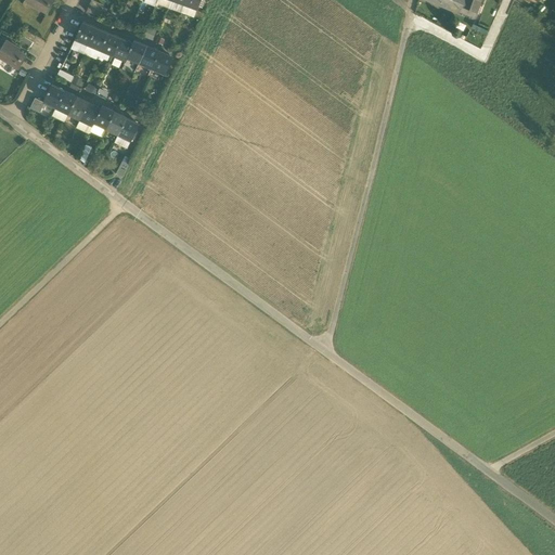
[(54,2),(51,0),(27,0),(34,3),(33,5),(47,14),(54,2)]
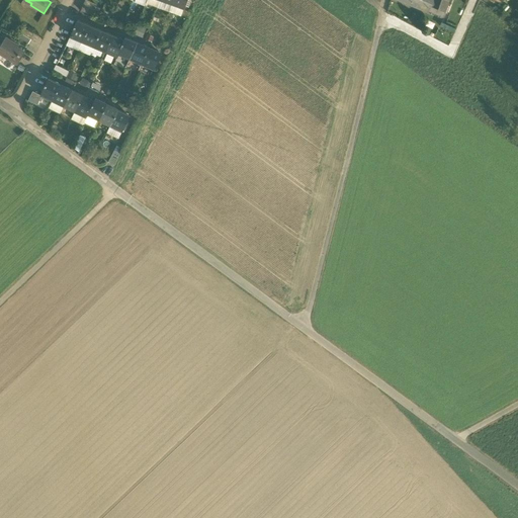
[(96,5),(85,0),(83,6),(94,11),(96,5)]
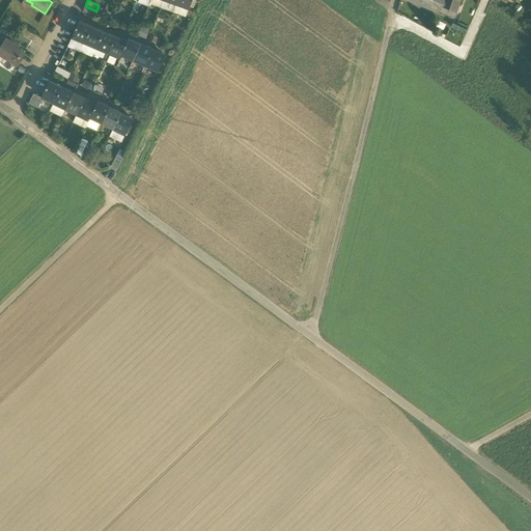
[(177,0),(175,5),(189,9),(191,0),(177,0)]
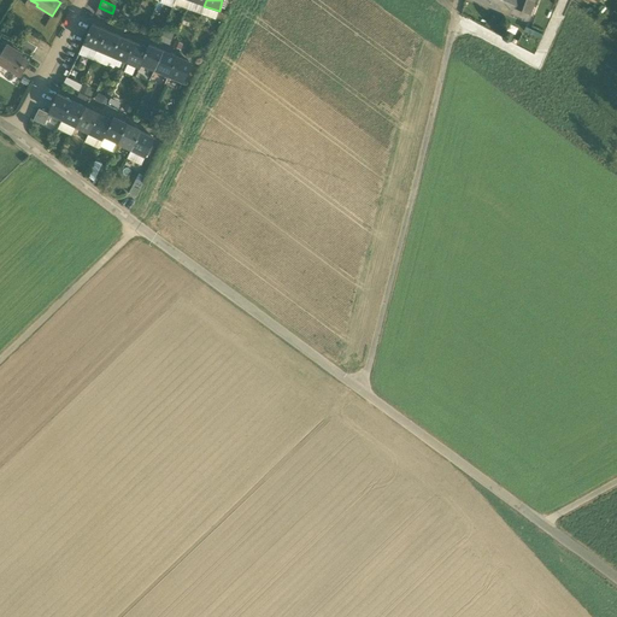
[(470,0),(488,7),(489,5),(507,13),(510,7),(512,0),(530,0),(535,1),(534,0),(470,0)]
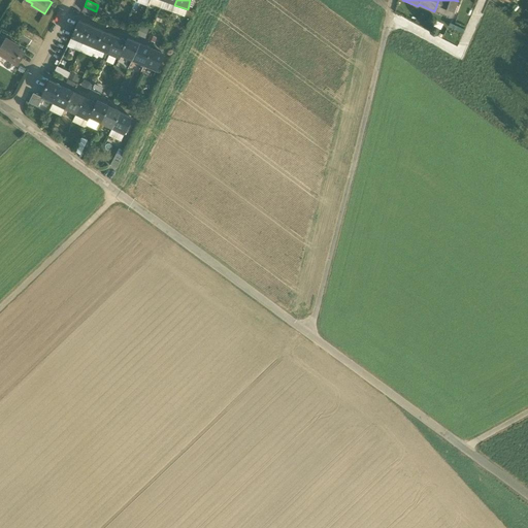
[(458,1),(454,0),(438,0),(436,6),(453,13),(454,13),(455,8),(458,1)]
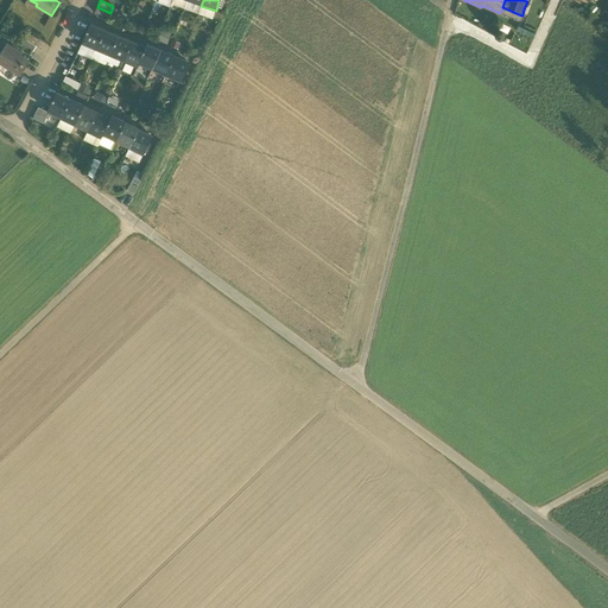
[(111,13),(97,7),(94,13),(107,19),(111,13)]
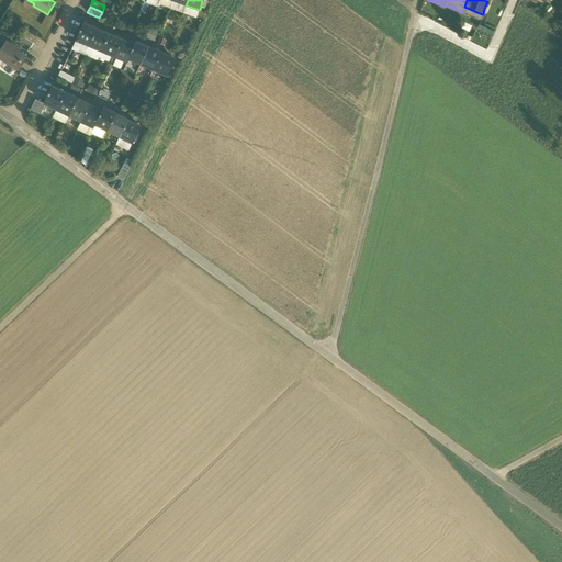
[(482,14),(464,7),(462,12),(481,20),(482,14)]
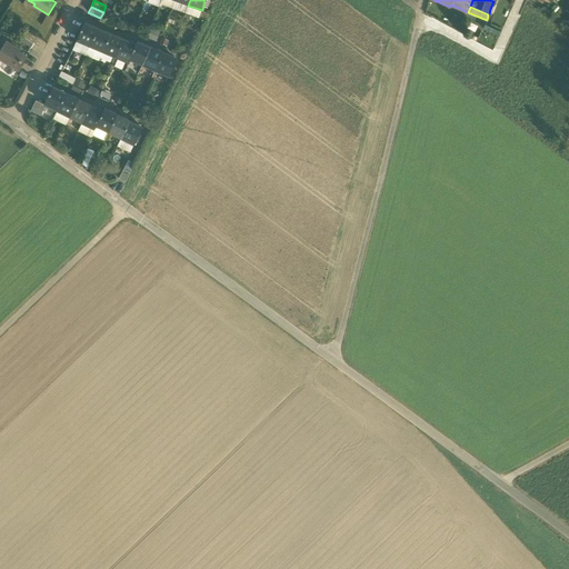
[(98,29),(85,23),(77,41),(90,47),(98,29)]
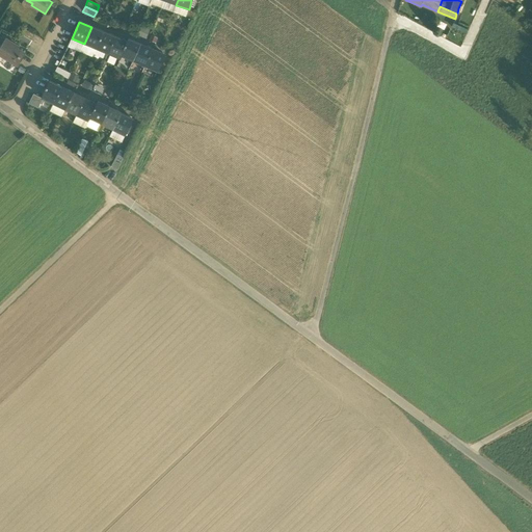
[(103,32),(91,27),(84,44),(96,49),(103,32)]
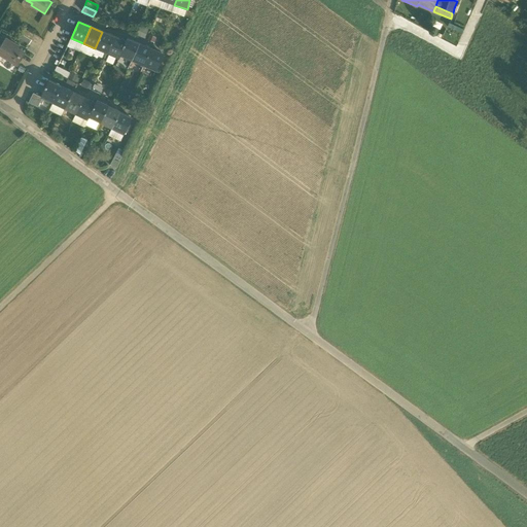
[(34,35),(24,29),(21,34),(31,40),(34,35)]
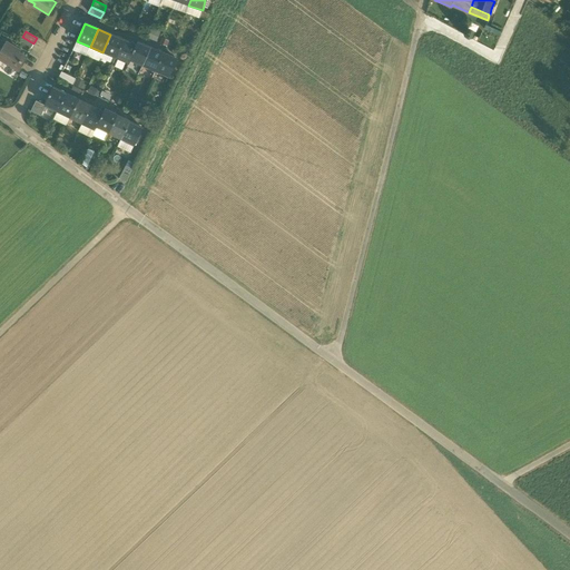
[(124,40),(110,35),(102,52),(116,58),(124,40)]
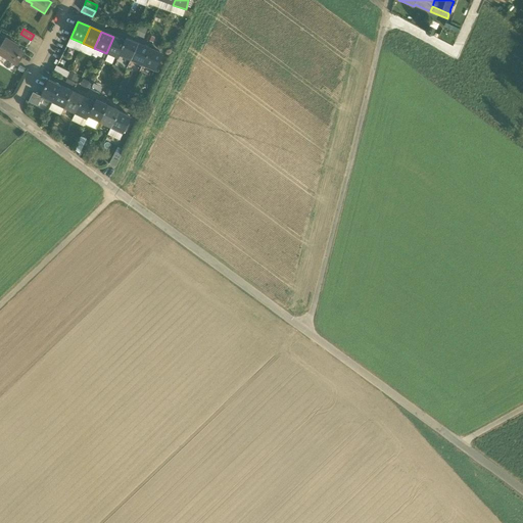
[(31,40),(20,34),(17,40),(28,45),(31,40)]
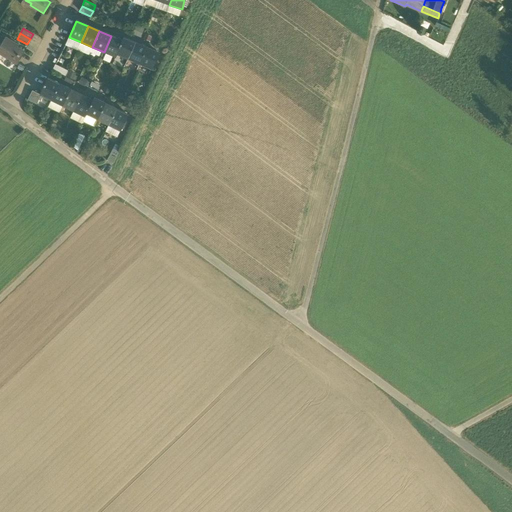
[(122,41),(111,36),(104,52),(115,57),(122,41)]
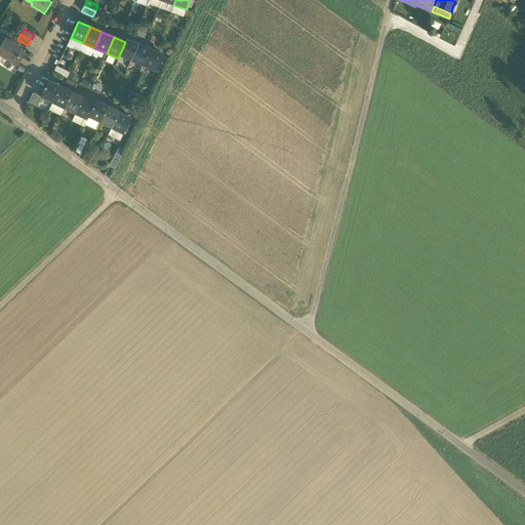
[(13,44),(5,39),(0,47),(0,54),(17,66),(25,54),(12,46),(13,44)]
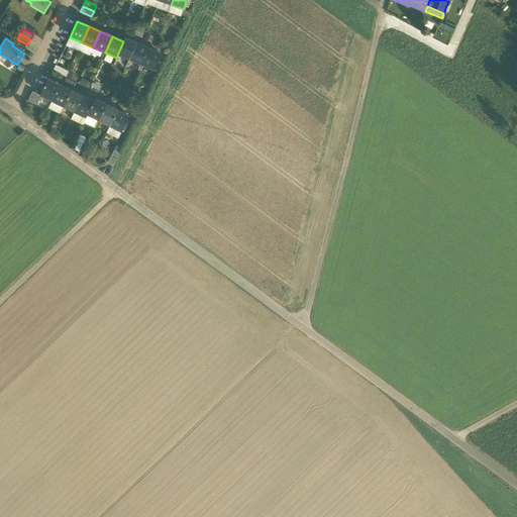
[(136,43),(124,38),(123,41),(116,58),(117,58),(118,56),(129,60),(136,43)]
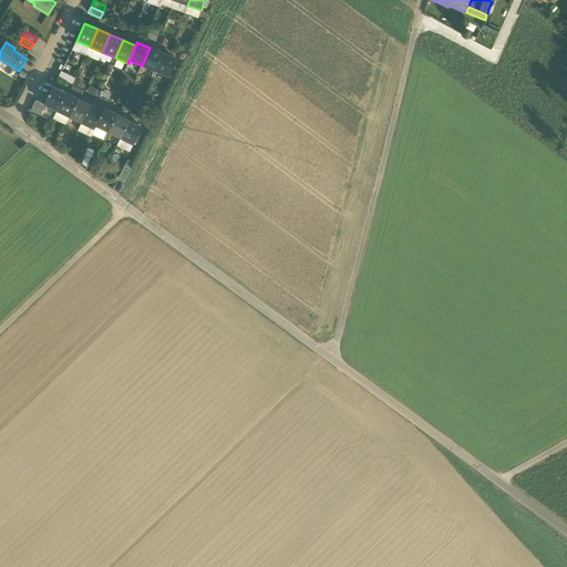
[(150,48),(142,65),(154,71),(162,53),(150,48)]
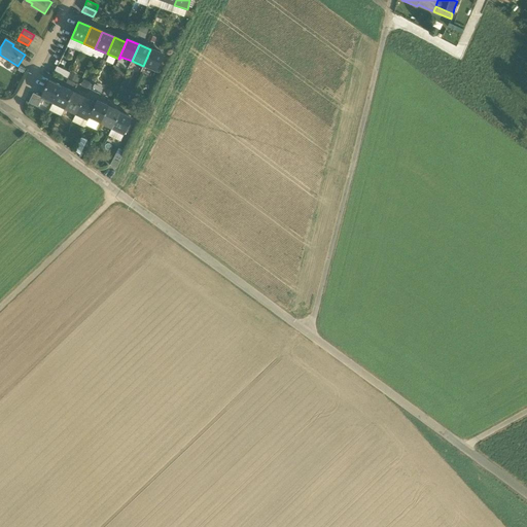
[(163,55),(150,49),(143,66),(155,71),(163,55)]
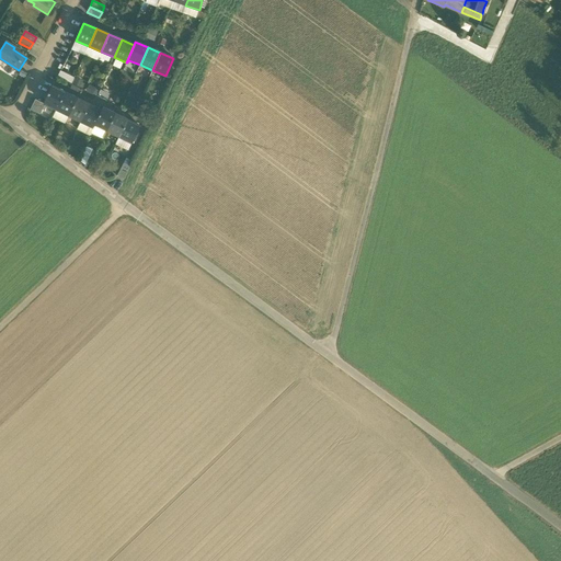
[(75,78),(60,71),(57,77),(71,83),(75,78)]
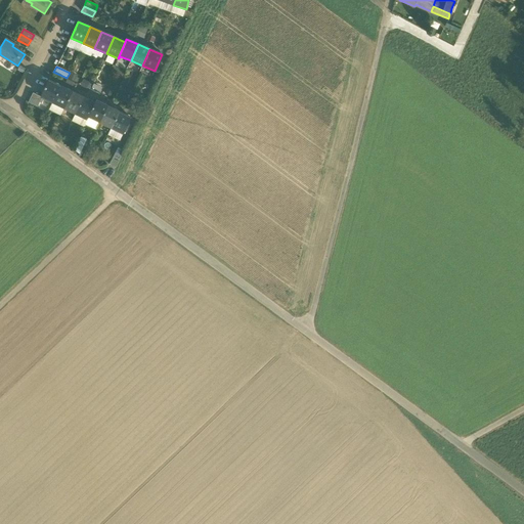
[(60,87),(48,81),(41,97),(42,97),(52,102),(60,87)]
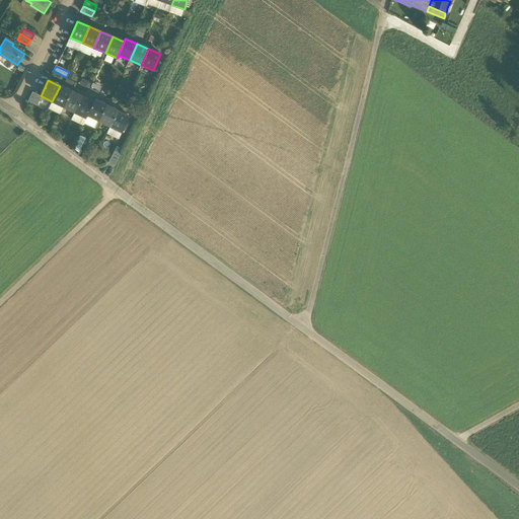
[(71,91),(60,86),(52,101),(63,107),(71,91)]
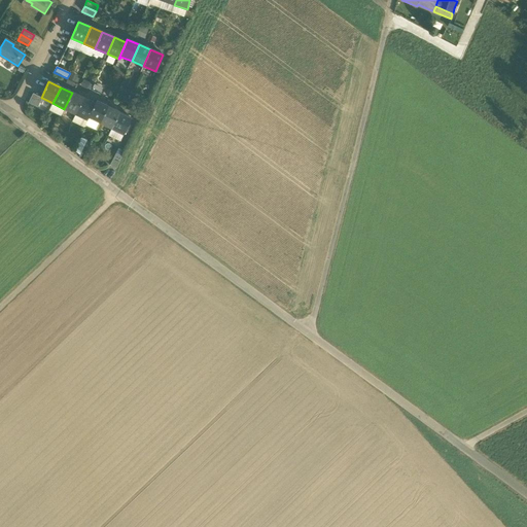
[(72,93),(64,109),(76,114),(83,99),(72,93)]
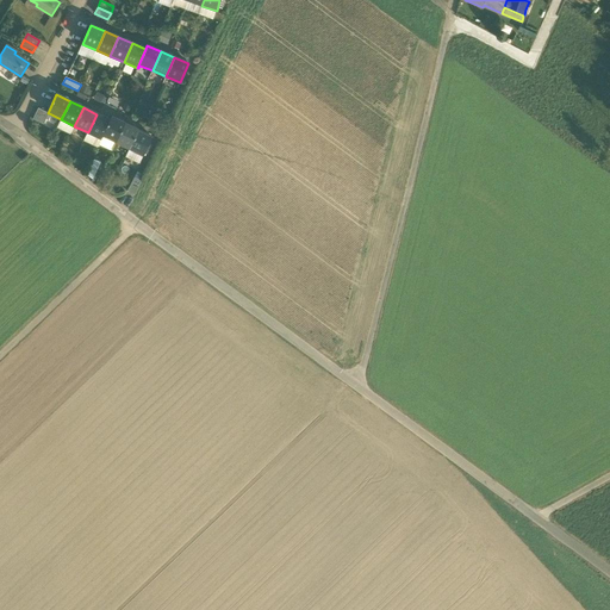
[(47,113),(38,109),(32,119),(43,125),(49,113),(48,113),(47,113)]
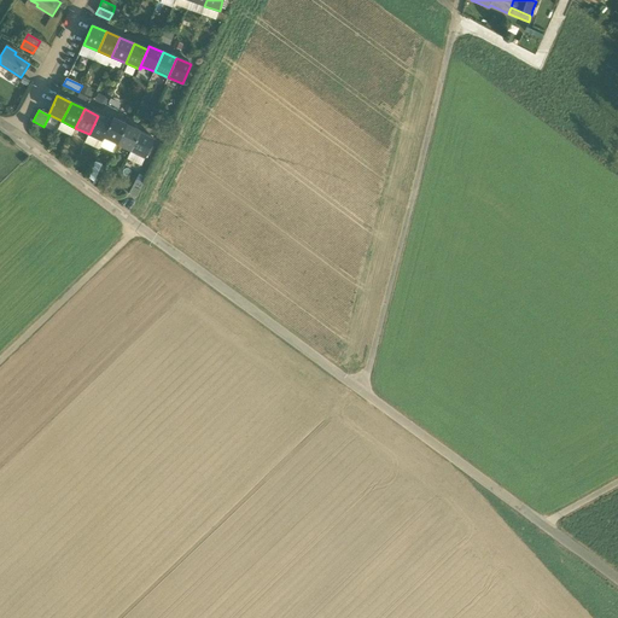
[(111,122),(98,116),(89,134),(103,141),(112,122),(111,122)]
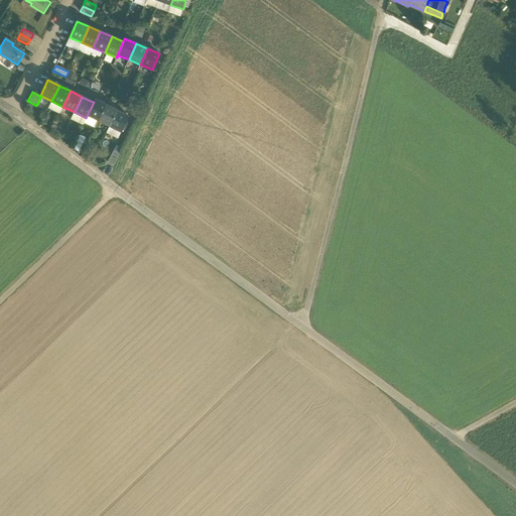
[(106,105),(94,99),(93,102),(94,102),(86,118),(88,115),(98,121),(106,105)]
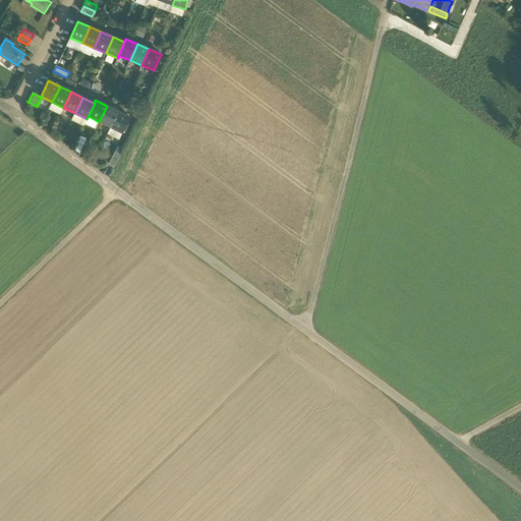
[(118,112),(107,106),(99,122),(111,127),(118,112)]
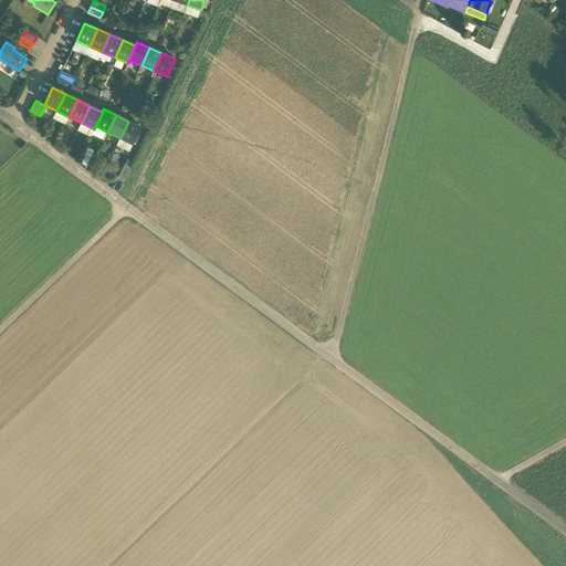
[(128,122),(121,138),(133,145),(135,143),(137,144),(142,135),(138,134),(142,127),(128,122)]
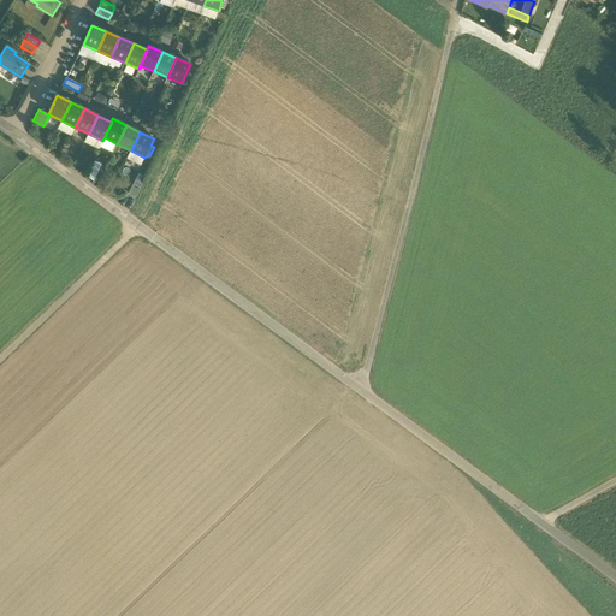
[(89,134),(84,142),(99,149),(100,147),(102,141),(89,134)]
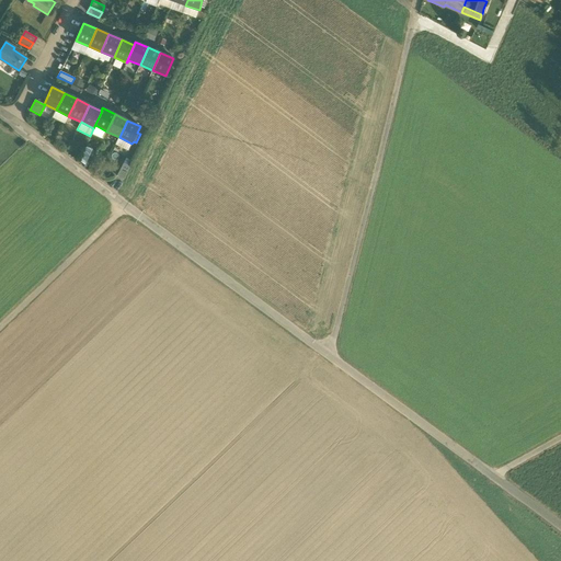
[(106,132),(95,125),(93,128),(91,134),(103,139),(106,132)]
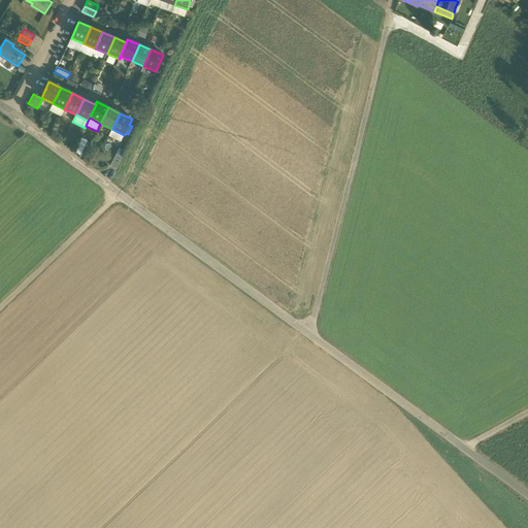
[(112,129),(109,135),(121,141),(124,135),(112,129)]
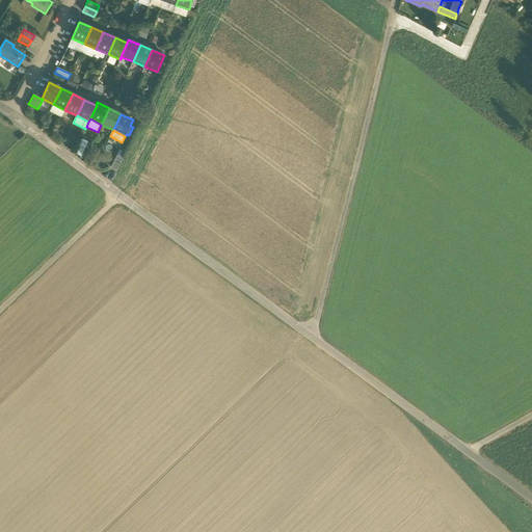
[(116,156),(111,167),(117,170),(123,159),(122,158),(116,156)]
